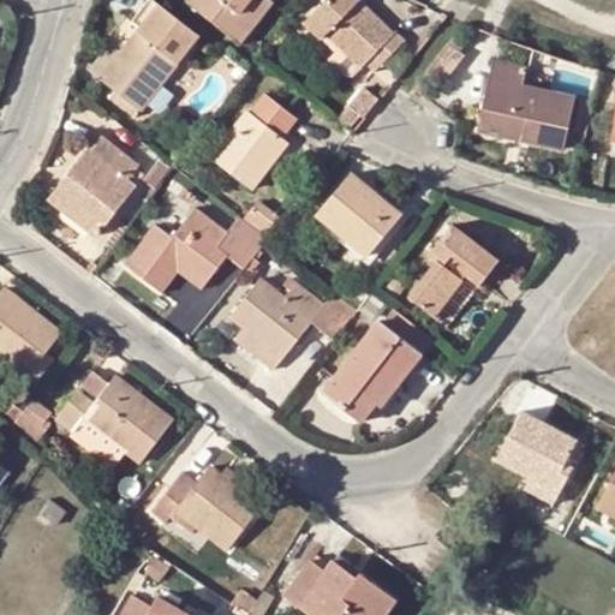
[(125,47),(101,79),(115,90),(111,96),(136,114),(197,35),(153,0),(148,0),(133,19),(141,25),(125,47)]
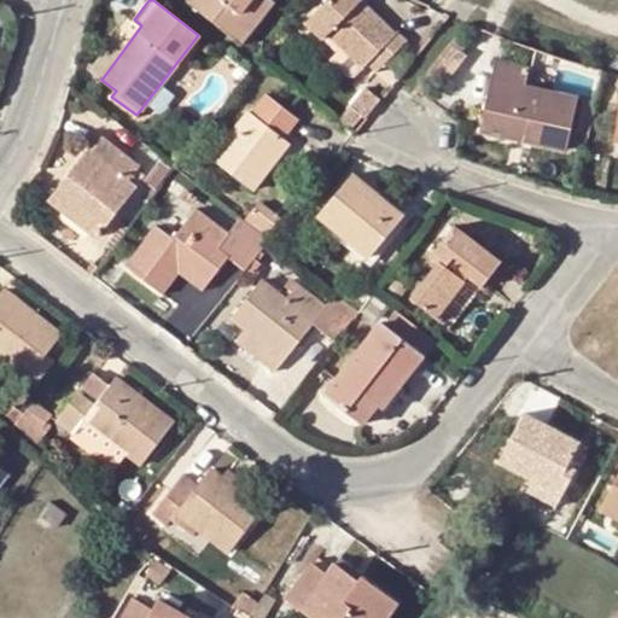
[(190,0),(242,42),(275,1),(273,0),(190,0)]
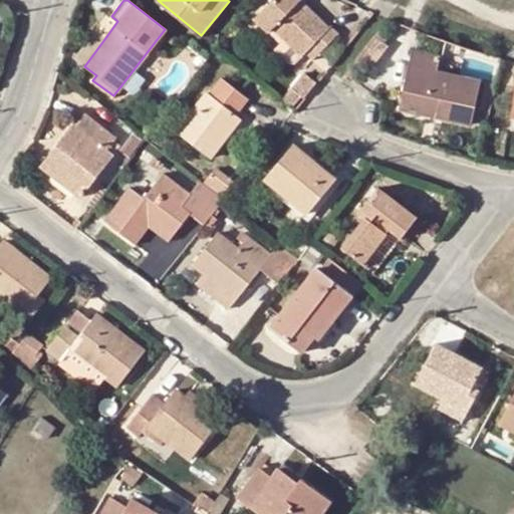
[(329,28),(299,0),(275,0),(256,20),(269,32),(271,30),(286,44),(300,58),(306,52),(313,45),(321,53),(339,34),(331,26),(329,28)]
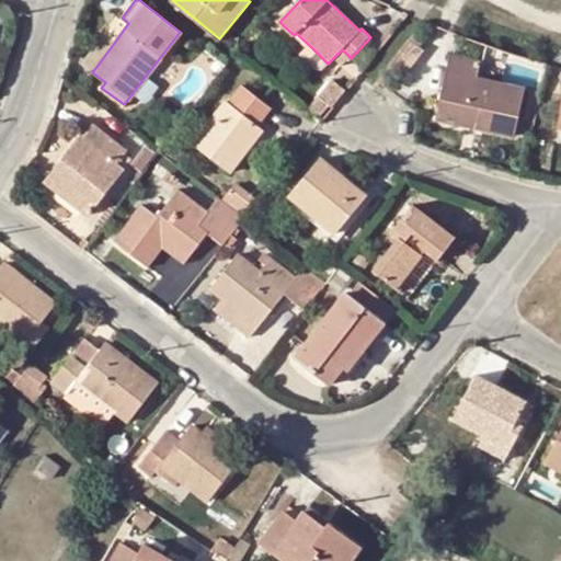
[(82,65),(92,72),(114,43),(104,35),(82,65)]
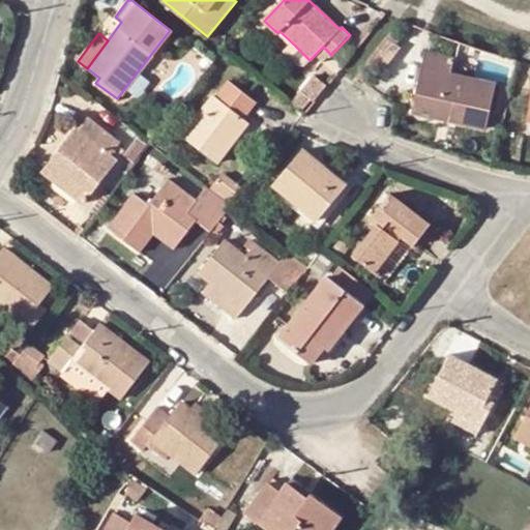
[(380,72),(399,47),(398,46),(385,36),(366,62),(380,72)]
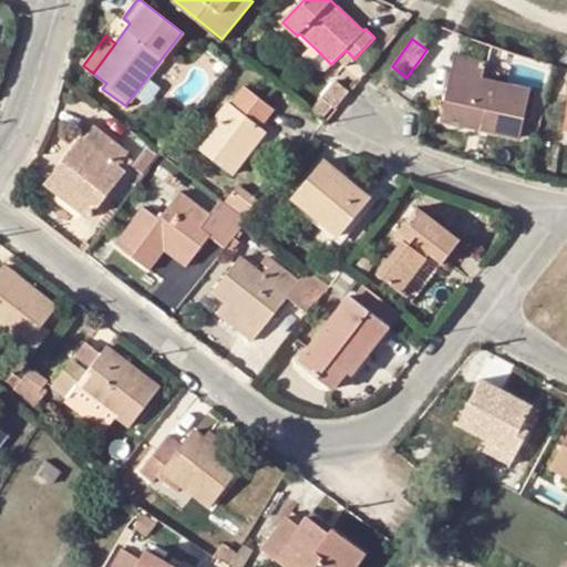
[(327,70),(331,64),(316,49),(311,54),(327,70)]
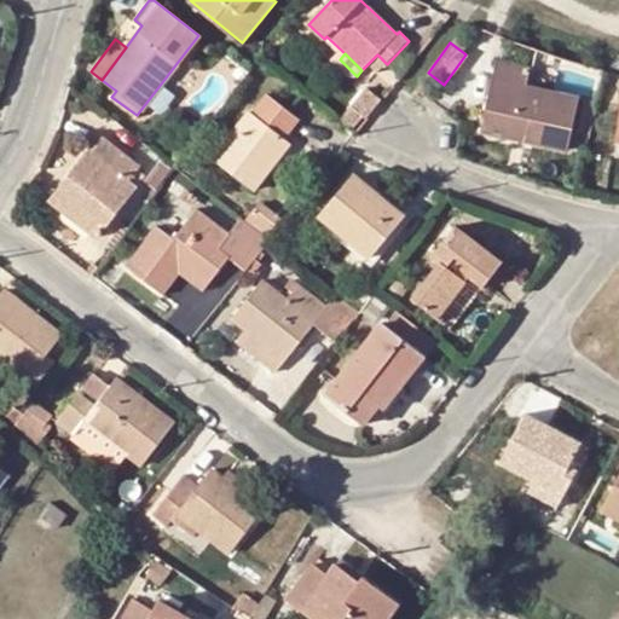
[(387,64),(377,55),(369,63),(379,73),(387,64)]
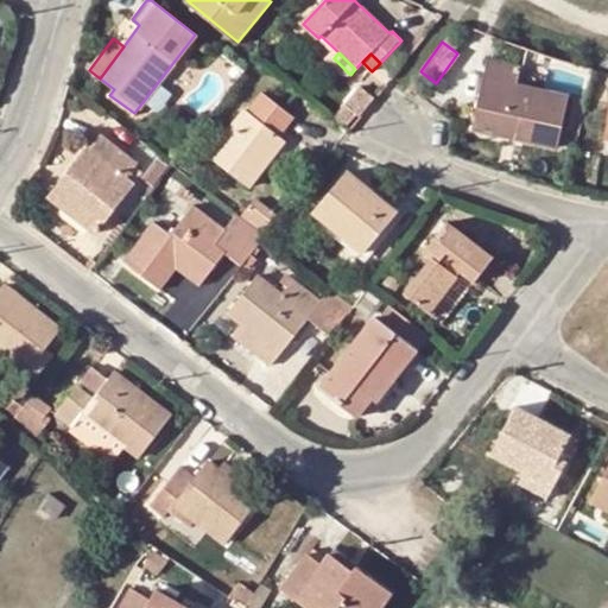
[(515,86),(519,70),(487,62),(474,128),(515,139),(518,127),(529,128),(526,141),(556,149),(568,99),(515,86)]
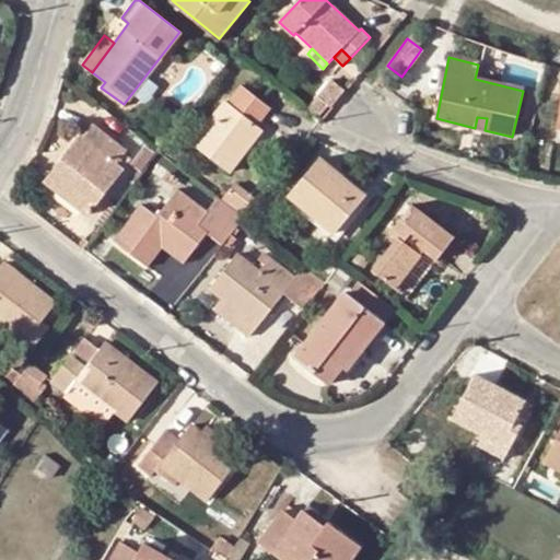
[(329,109),(343,91),(331,82),(317,100),(327,107),(329,109)]
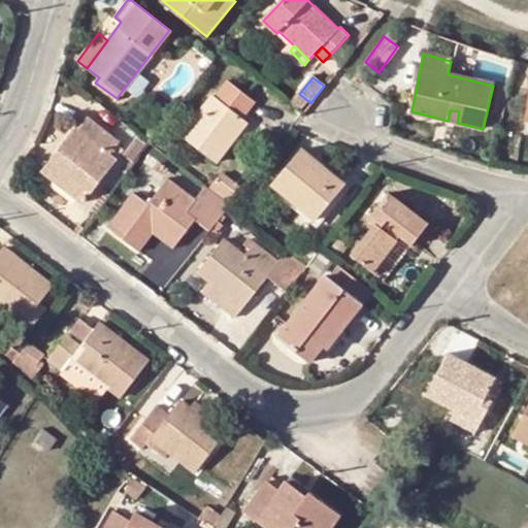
[(216,98),(213,96),(183,135),(216,161),(246,122),(242,118),(237,114),(240,109),(246,113),(255,102),(229,80),(216,98)]
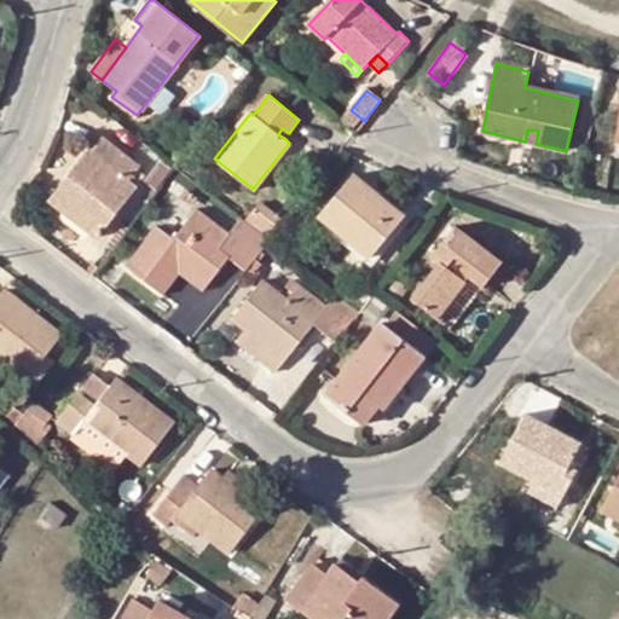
[(362,119),(351,110),(341,122),(352,131),(362,119)]
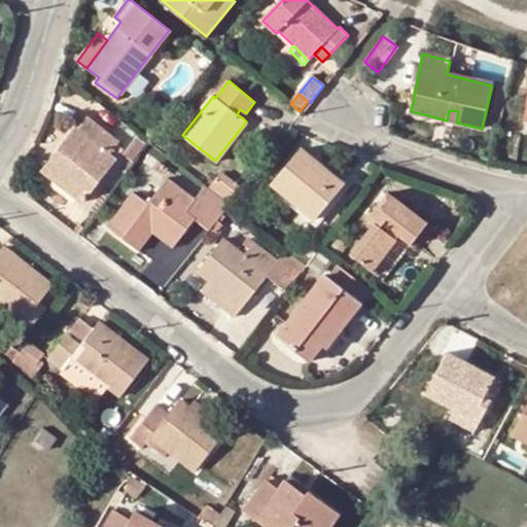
[(240,109),(237,114),(242,117),(246,113),(240,109)]
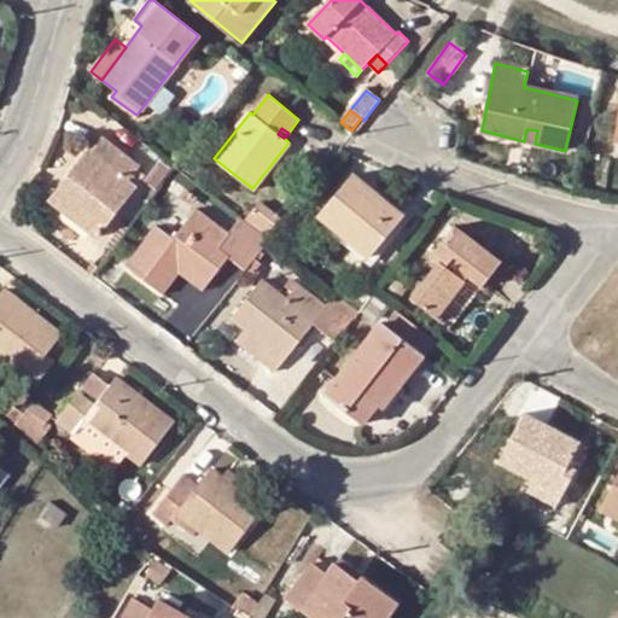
[(537,130),(526,129),(524,141),(535,144),(537,130)]
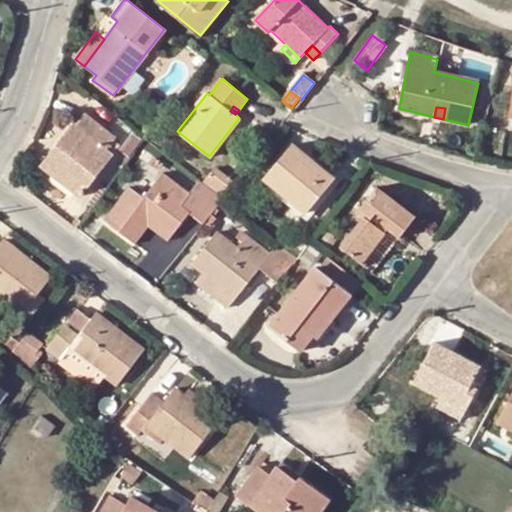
[(80,194),(112,154),(106,149),(112,141),(115,137),(86,115),(78,127),(75,124),(60,144),(66,148),(49,170),(80,194)]
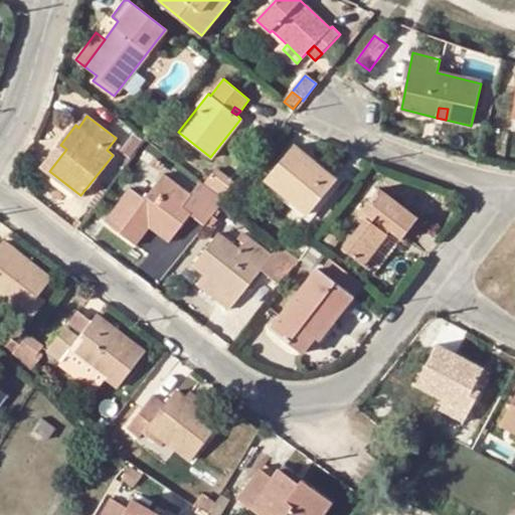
[(139,144),(131,137),(120,151),(128,158),(139,144)]
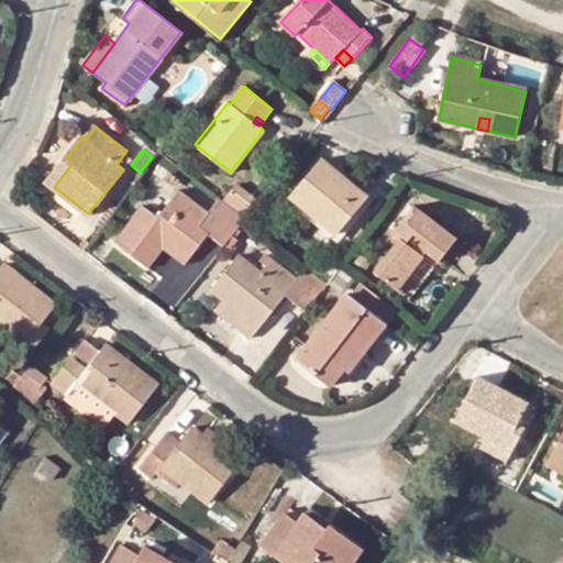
[(123,155),(117,164),(123,169),(130,161),(123,155)]
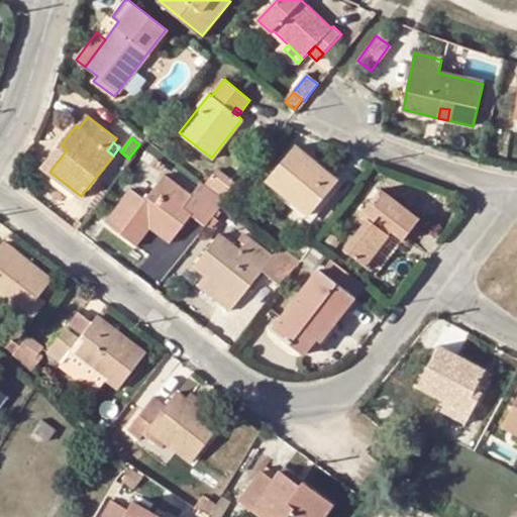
[(49,172),(67,149),(61,145),(43,167),(49,172)]
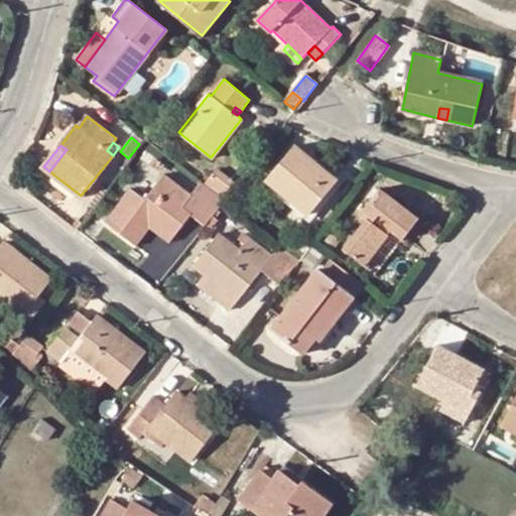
[(294,147),(268,178),(274,184),(309,214),(337,181),(294,147)]
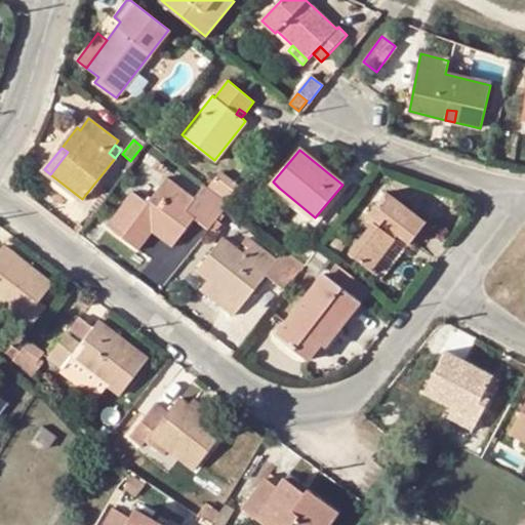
[(137,186),(152,196),(164,180),(150,169),(137,186)]
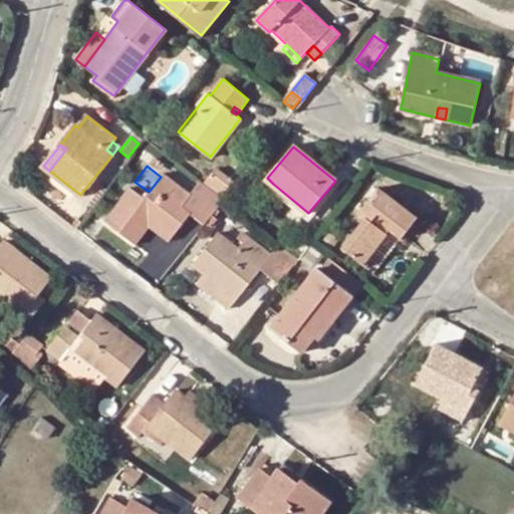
[(203,184),(223,200),(235,185),(215,169),(203,184)]
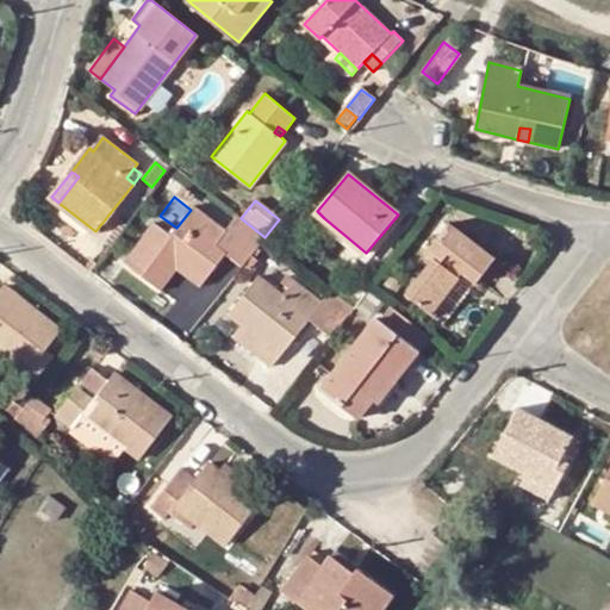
[(172,235),(154,222),(125,260),(162,288),(178,268),(186,257),(206,273),(222,251),(242,267),(265,237),(241,218),(237,215),(225,230),(194,206),(191,210),(176,228),(172,235)]
